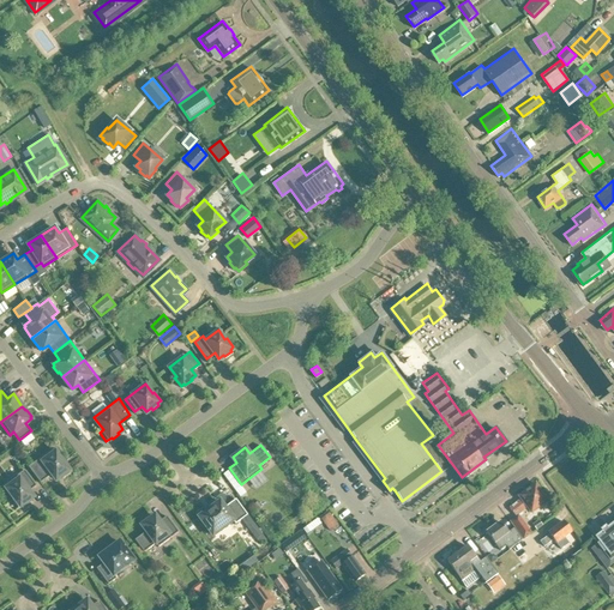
[(62,460),(53,447),(28,465),(40,482),(52,472),(56,478),(61,475),(61,476),(68,471),(67,470),(71,467),(64,459),(62,460)]
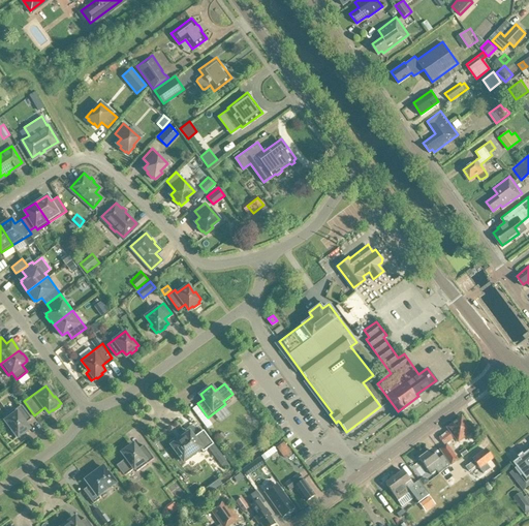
[(20,436),(25,432),(24,430),(28,427),(25,423),(31,418),(21,404),(3,416),(11,428),(10,429),(16,437),(19,435),(20,436)]
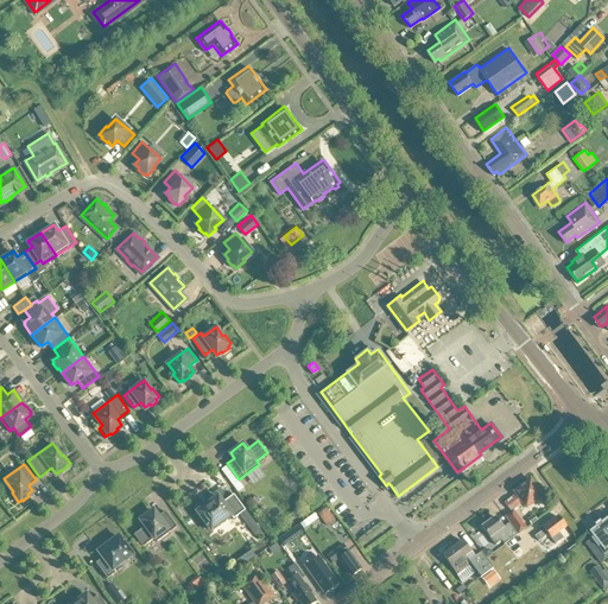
[(510,520),(518,532),(526,526),(512,507),(521,500),(526,504),(542,493),(530,477),(514,489),(517,493),(505,501),(511,509),(505,514),(508,520),(510,520)]
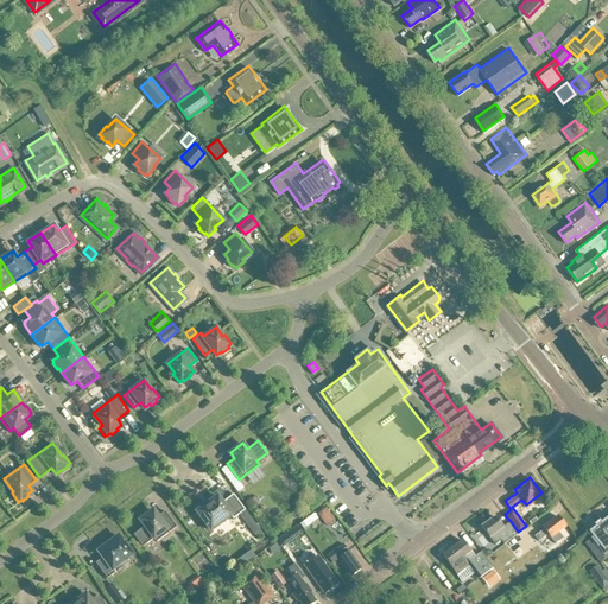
[(264,533),(233,493),(222,501),(217,495),(209,501),(209,500),(204,503),(206,504),(197,510),(210,528),(230,514),(233,517),(239,513),(258,538),(264,533)]
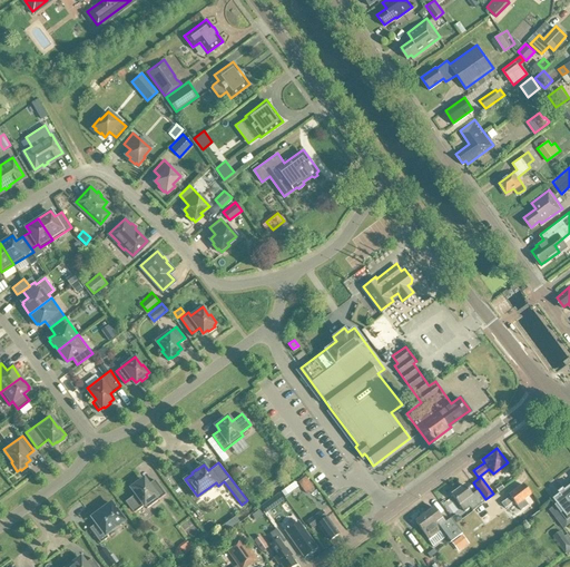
[(305,475),(297,480),(306,492),(314,486),(305,475)]
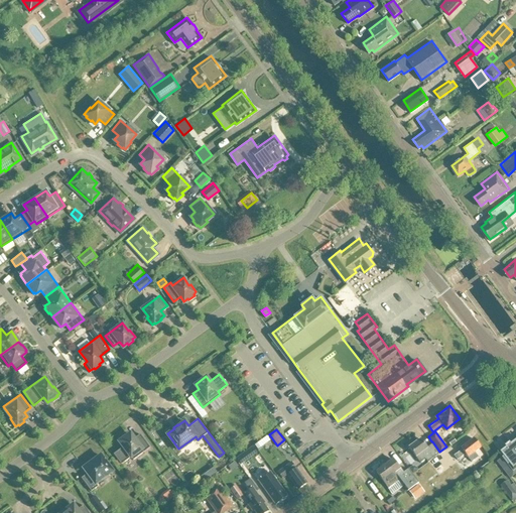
[(133,437),(130,432),(119,440),(123,445),(113,453),(121,463),(130,456),(133,459),(150,446),(140,432),(133,437)]
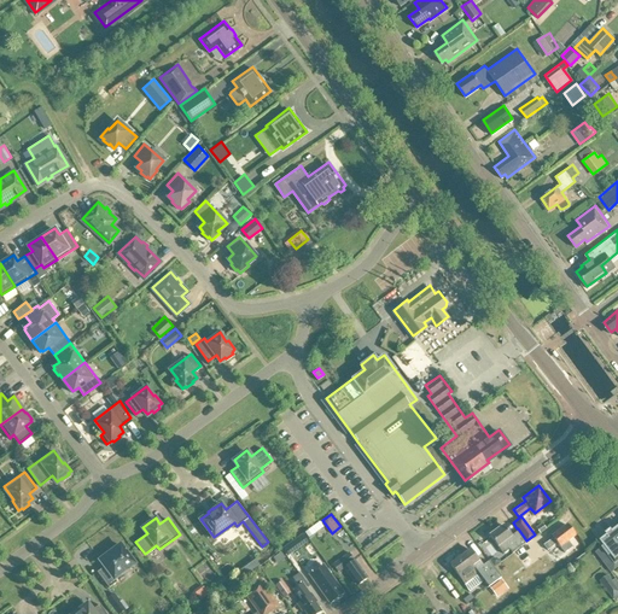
[(324,527),(319,520),(304,531),(309,537),(324,527)]
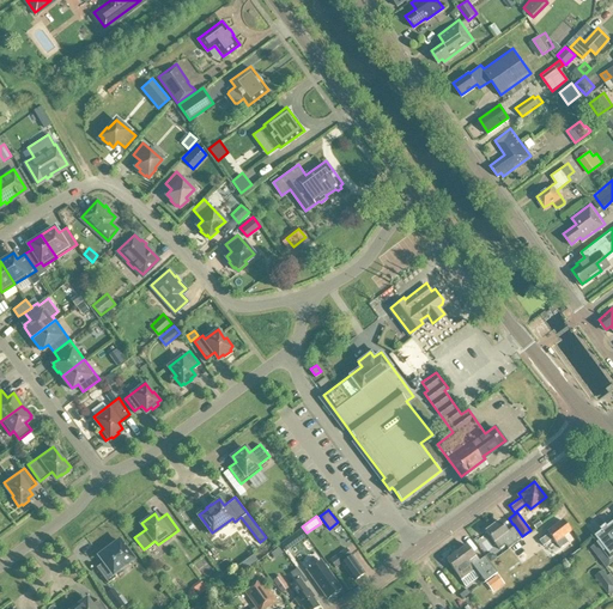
[(535,525),(541,522),(536,516),(532,519),(535,525)]
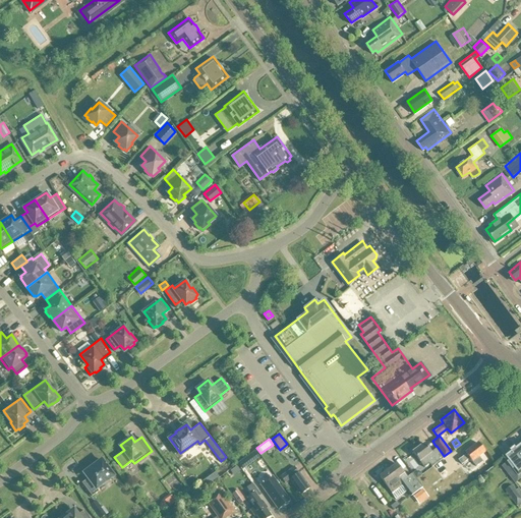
[(520,440),(507,451),(504,454),(508,460),(502,464),(509,472),(511,471),(518,480),(520,477),(520,440)]
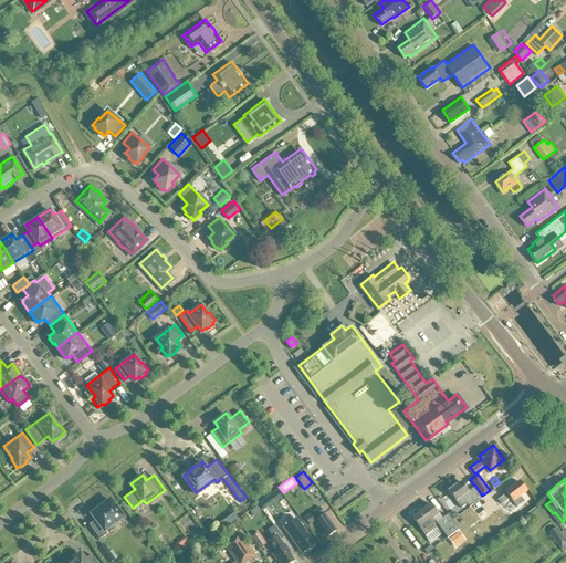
[(482,496),(474,485),(468,489),(460,479),(448,489),(461,507),(467,502),(469,504),(482,496)]
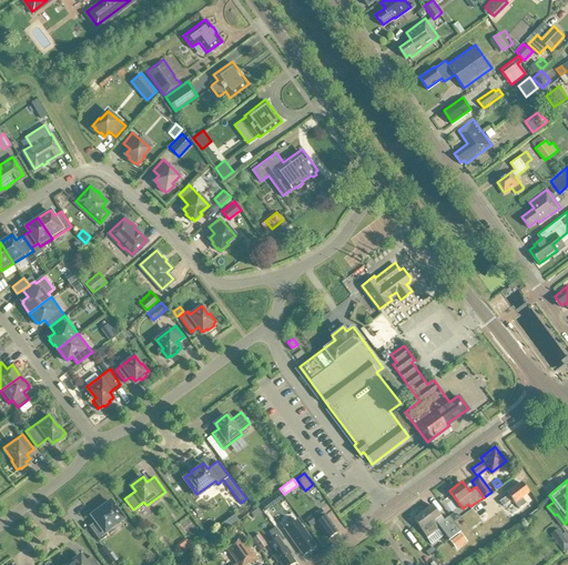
[(526,502),(521,496),(528,491),(520,481),(506,492),(508,493),(498,500),(503,505),(511,498),(518,507),(526,502)]
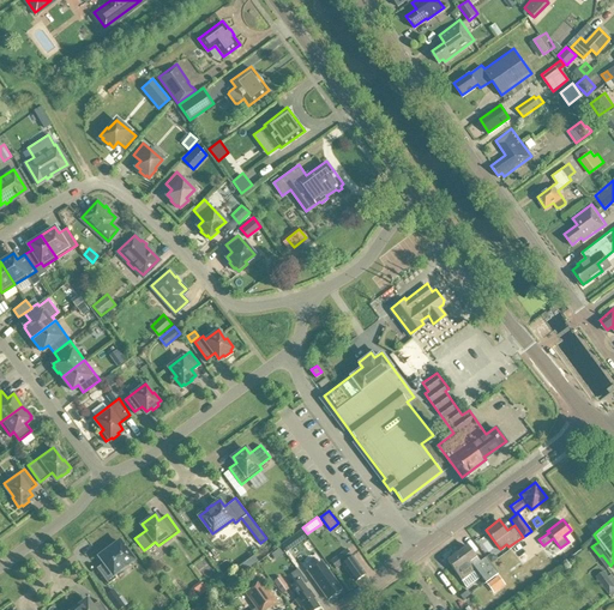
[(524,554),(540,542),(534,535),(518,545),(524,554)]
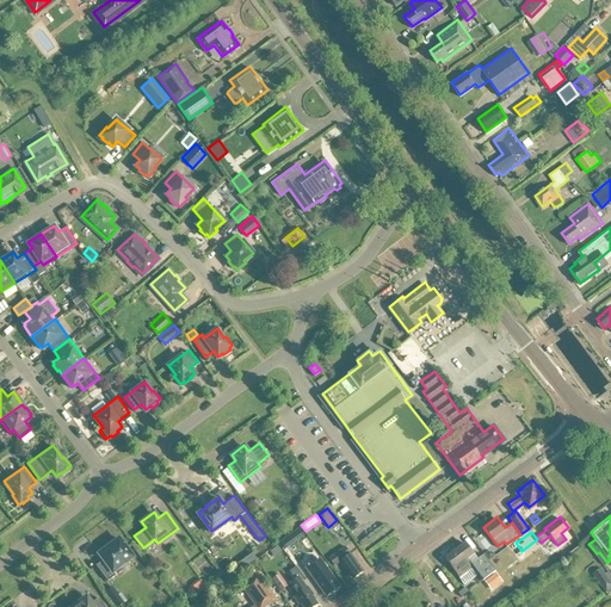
[(107,580),(116,574),(113,570),(133,556),(119,538),(99,552),(103,558),(96,564),(107,580)]
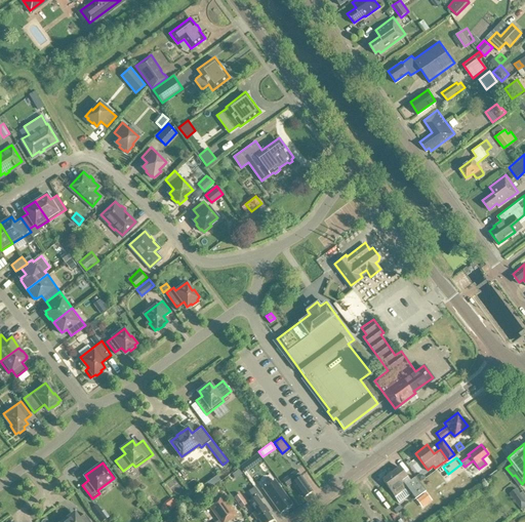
[(410,479),(399,466),(382,478),(395,494),(405,486),(413,497),(426,489),(419,480),(415,475),(410,479)]
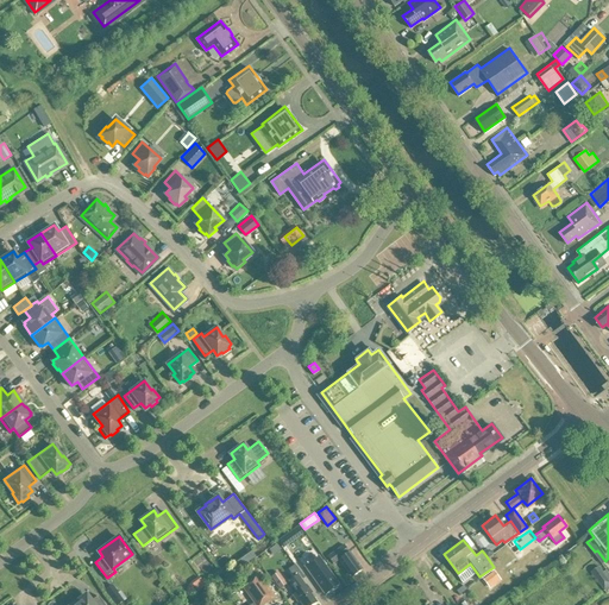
[(362,567),(344,542),(327,554),(333,561),(338,558),(351,575),(362,567)]
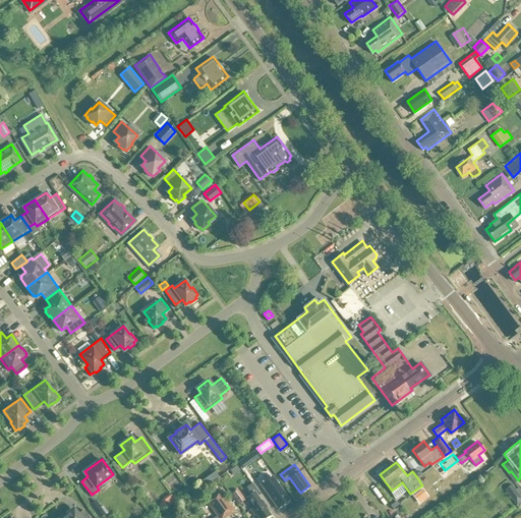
[(174,470),(168,477),(171,480),(178,474),(174,470)]
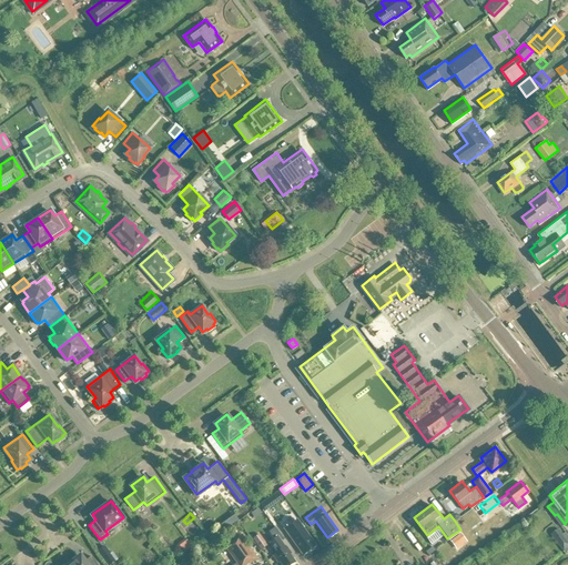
[(224,530),(232,524),(226,516),(219,522),(224,530)]
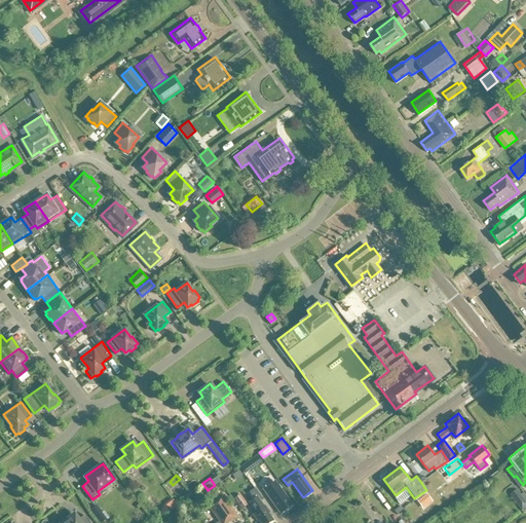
[(280,482),(272,488),(269,484),(264,488),(267,494),(280,512),(293,503),(283,490),(285,488),(280,482)]
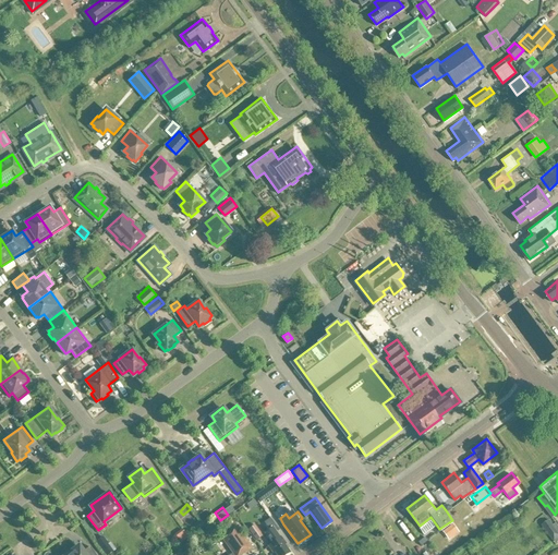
[(278,554),(282,554),(290,551),(284,543),(287,542),(281,533),(280,534),(277,530),(279,529),(269,516),(263,520),(268,528),(265,530),(273,541),(268,544),(273,551),(275,550),(278,554)]
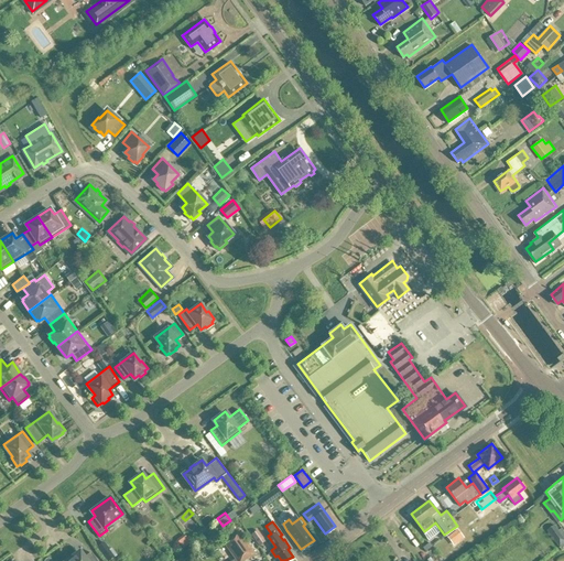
[(560,528),(555,522),(548,529),(562,548),(563,545),(563,529),(562,527),(560,528)]
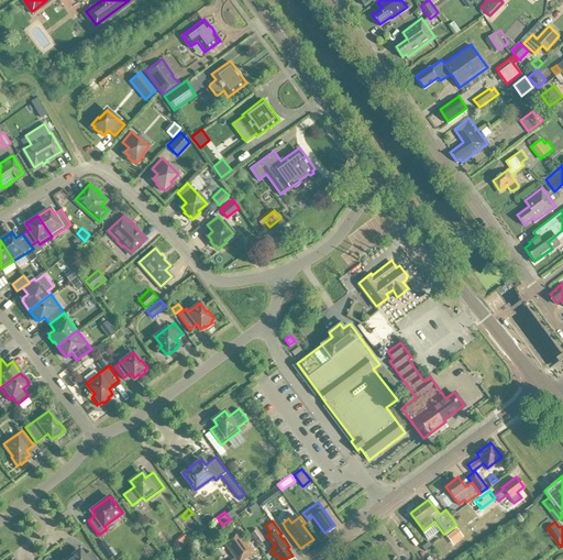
[(258,544),(265,538),(257,527),(251,533),(258,544)]
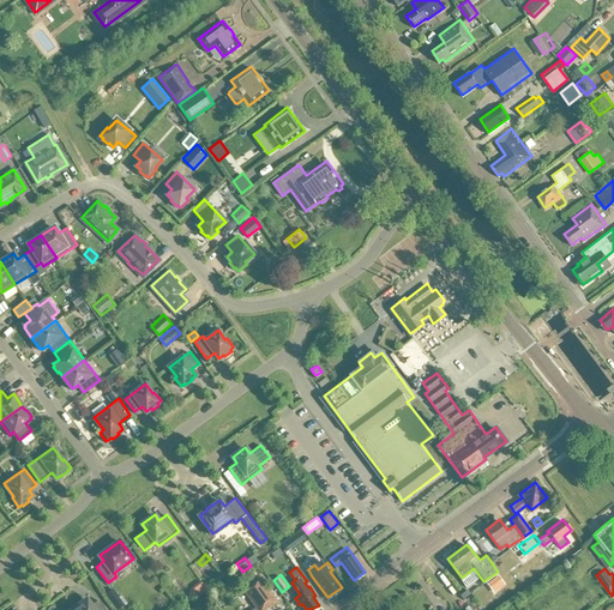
[(260,575),(242,589),(254,607),(250,609),(264,609),(278,601),(260,575)]
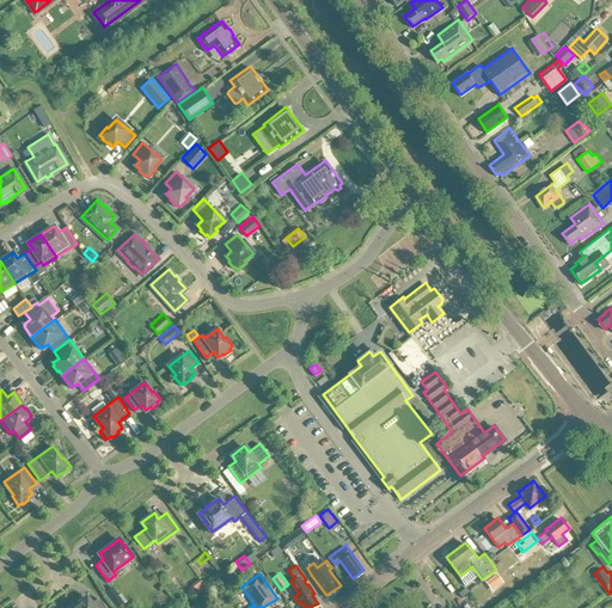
[(200,589),(209,584),(206,576),(196,581),(200,589)]
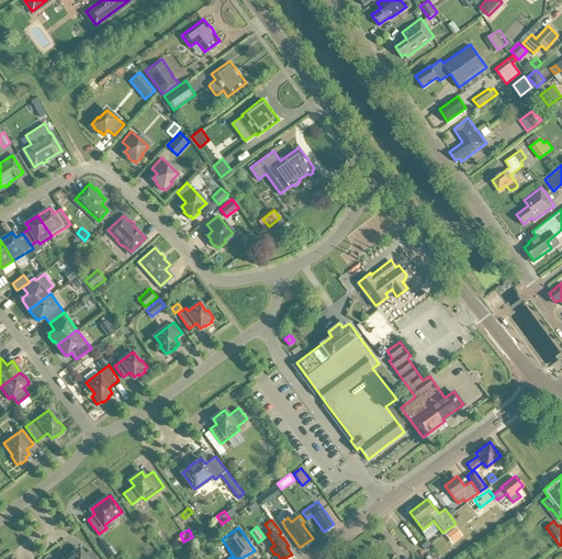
[(109,546),(103,538),(96,544),(108,558),(117,551),(112,544),(109,546)]
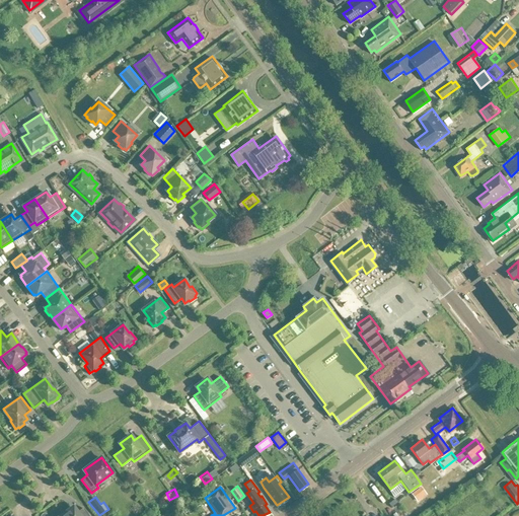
[(77,511),(73,507),(67,512),(66,510),(62,513),(63,514),(60,515),(90,515),(83,507),(77,511)]
